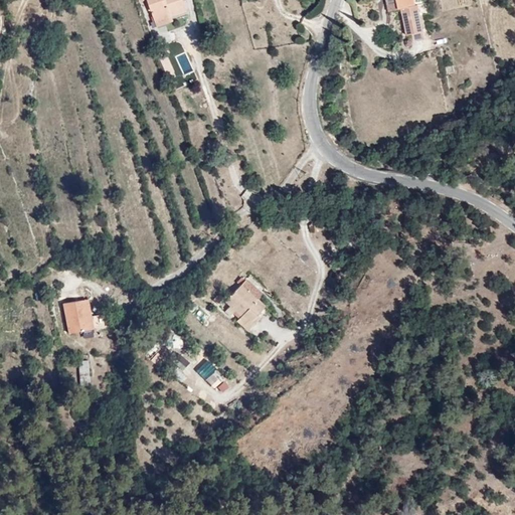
[(141,0),(142,2),(149,0),(157,23),(174,17),(190,12),(185,0),(141,0)]
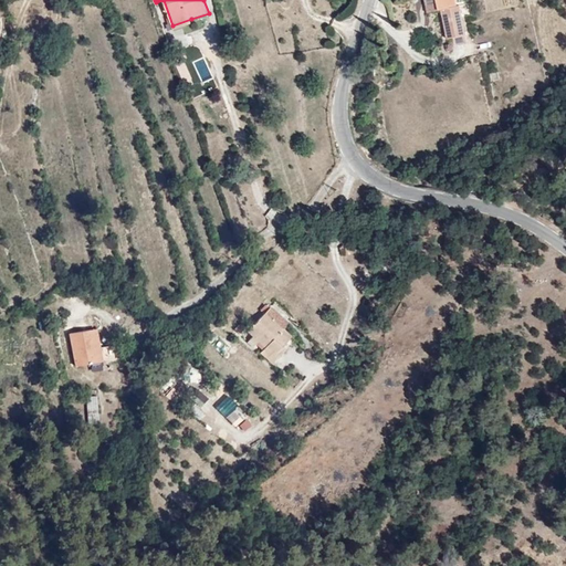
[(437,10),(435,0),(425,0),(427,12),(437,10)]
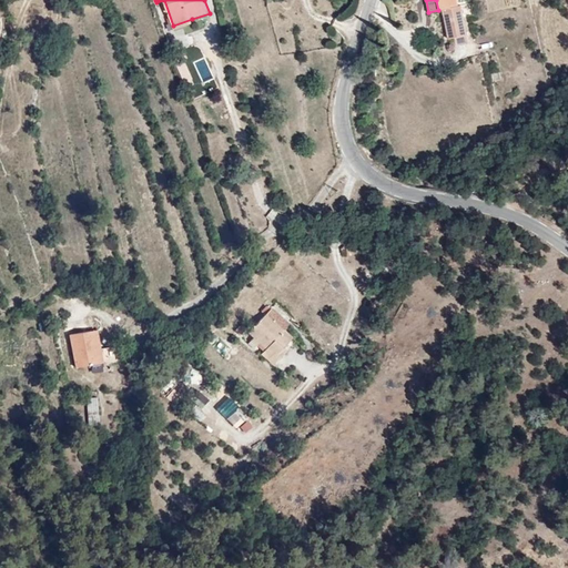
[(442,9),(448,39),(466,36),(459,6),(457,6),(456,0),(436,0),(438,10),(442,9)]
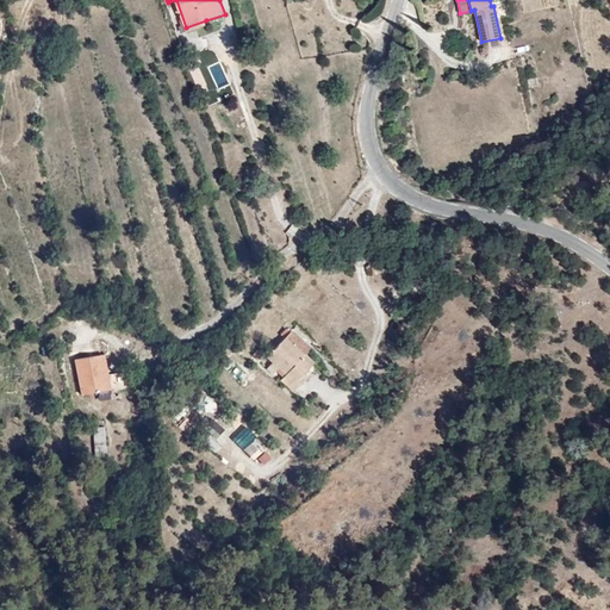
[(209,26),(206,20),(186,27),(190,33),(209,26)]
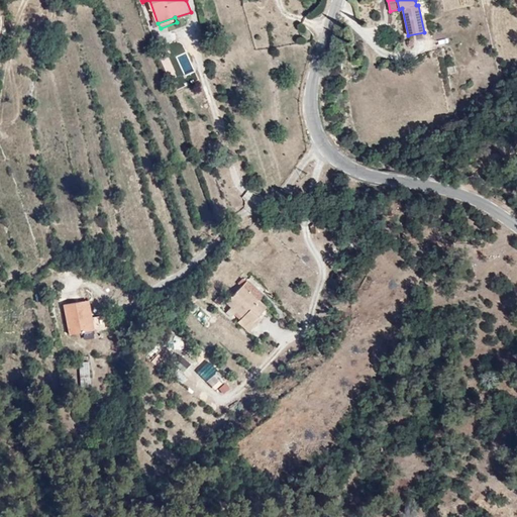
[(186,52),(176,56),(184,74),(194,69),(186,52)]
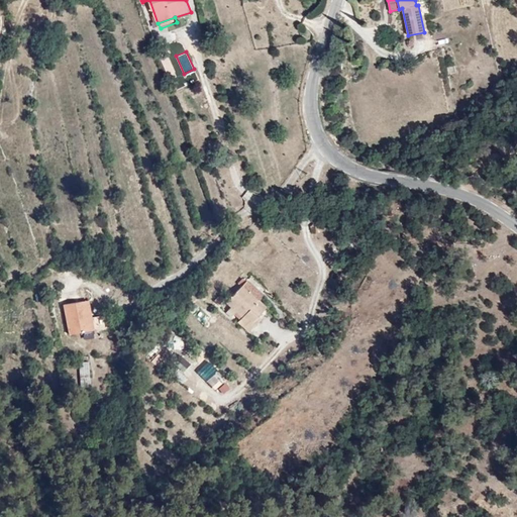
[(252,202),(256,194),(247,189),(243,197),(252,202)]
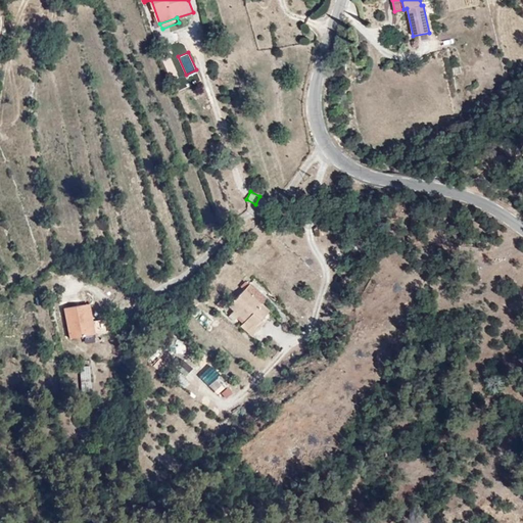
[(240,291),(243,294),(259,308),(265,302),(246,285),(240,291)]
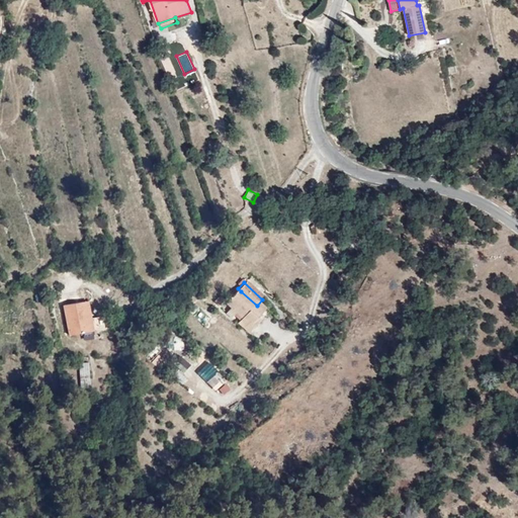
[(257,306),(241,291),(233,300),(227,307),(232,311),(227,317),(232,322),(237,317),(243,322),(251,329),(257,322),(266,313),(257,306)]
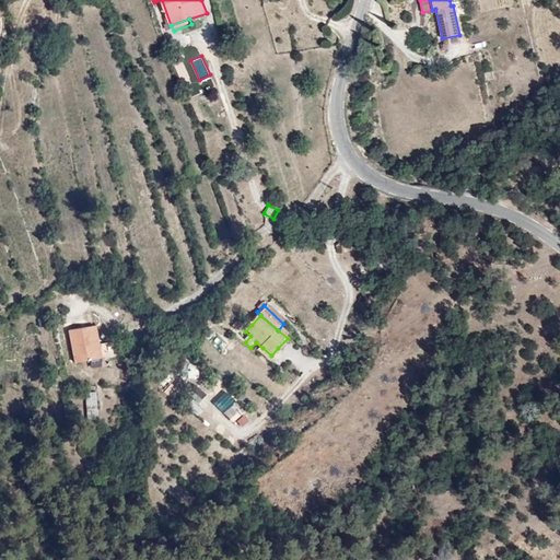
[(95,325),(89,327),(92,347),(98,345),(95,325)]
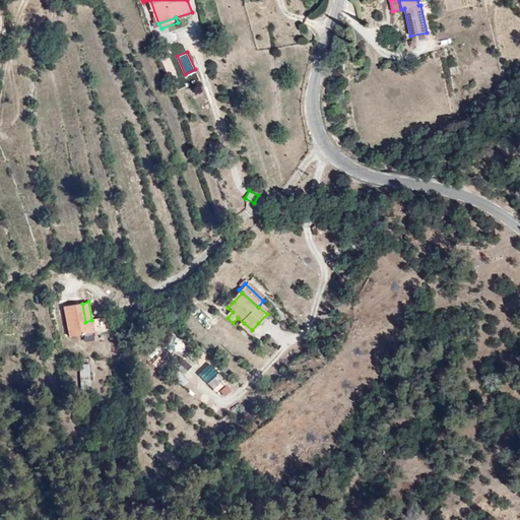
[(85,322),(82,304),(64,308),(69,337),(94,333),(91,320),(85,322)]
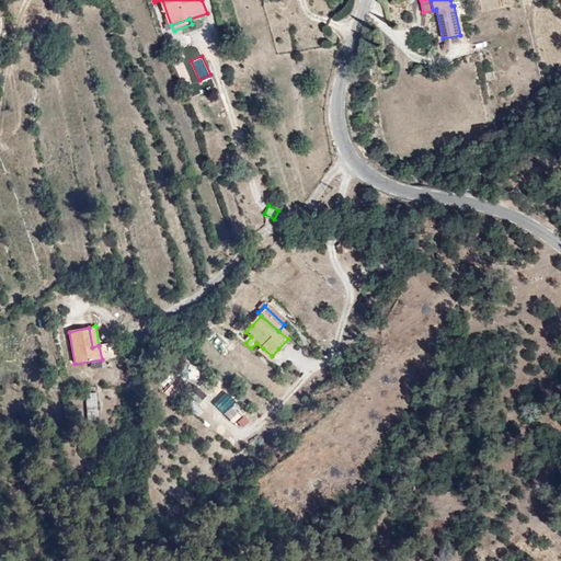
[(99,345),(102,359),(115,356),(114,343),(99,345)]
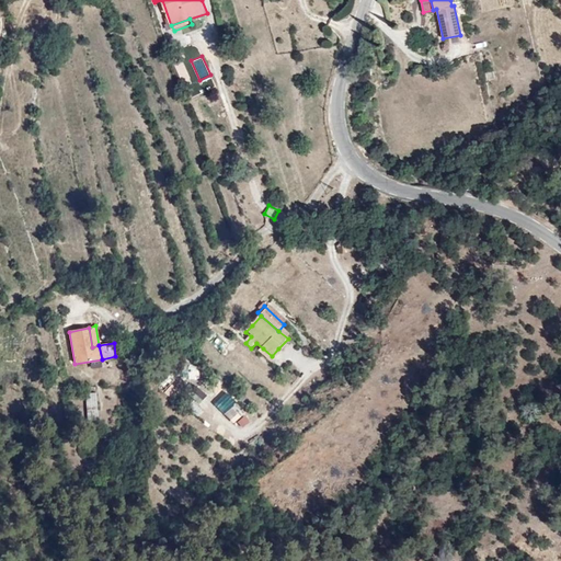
[(272,356),(263,348),(259,354),(271,365),(283,352),(278,348),(272,356)]
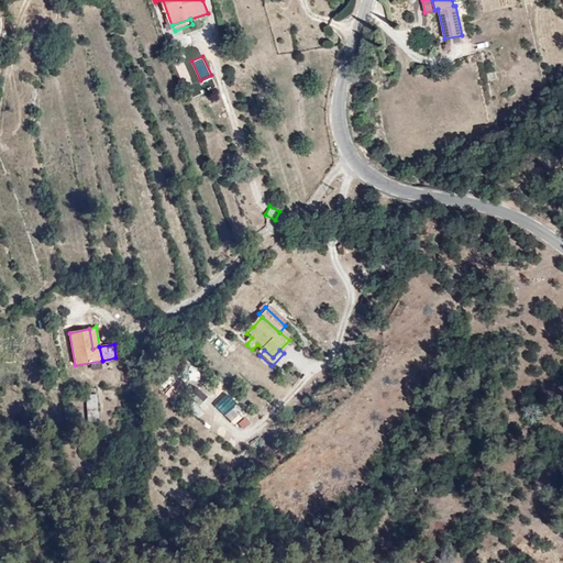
[(243,396),(239,399),(251,410),(255,406),(243,396)]
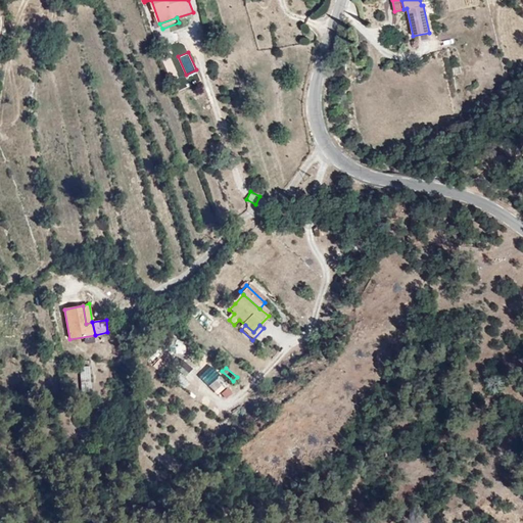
[(92,390),(91,378),(81,378),(82,390),(92,390)]
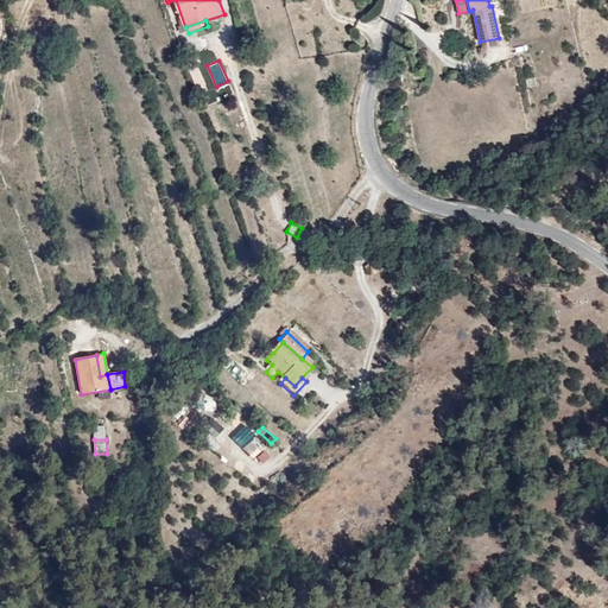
[(253,442),(244,448),(252,458),(260,453),(253,442)]
